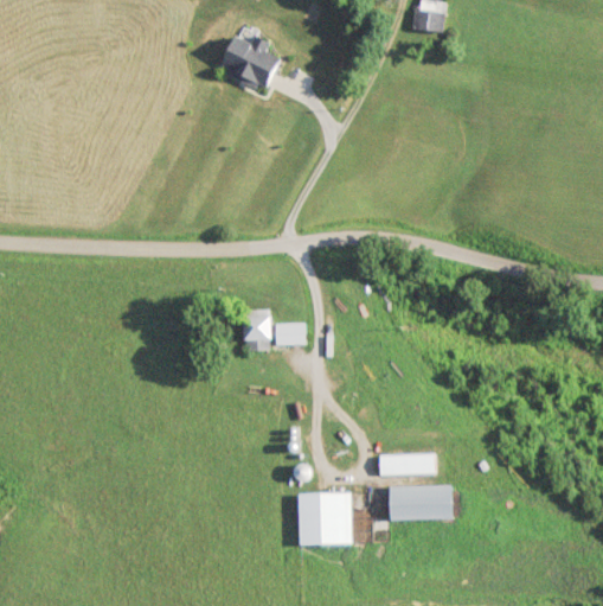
[(444,0),(417,0),(417,31),(446,31),(444,0)]
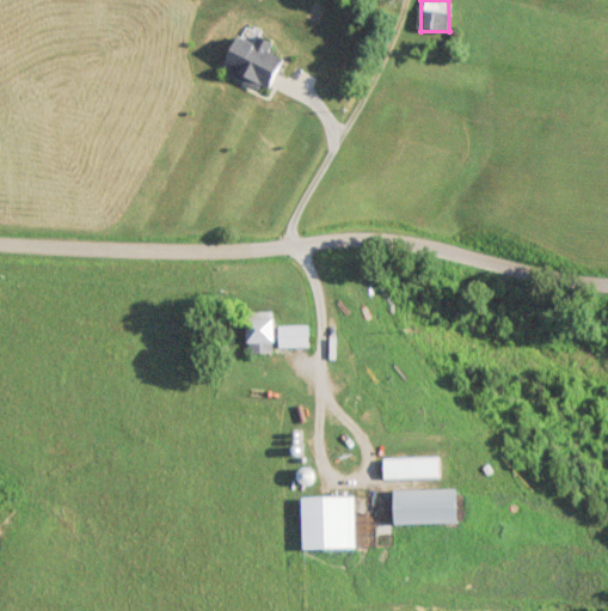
[(272,315),(246,315),(246,344),(272,344),(272,315)]
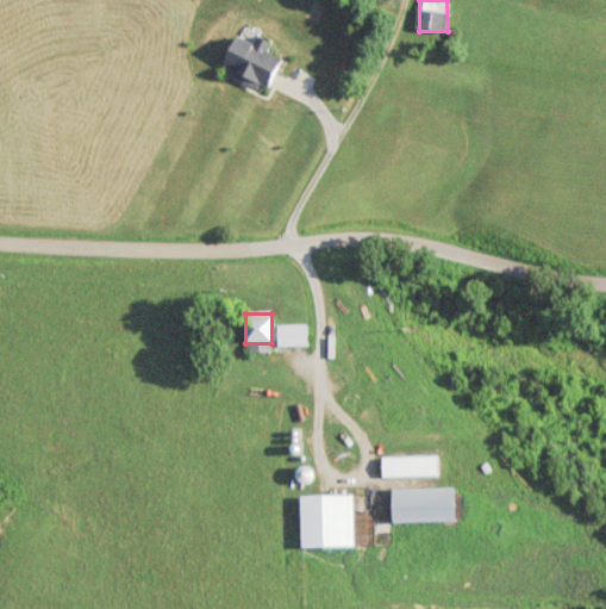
[(307,347),(307,324),(277,324),(277,347),(307,347)]
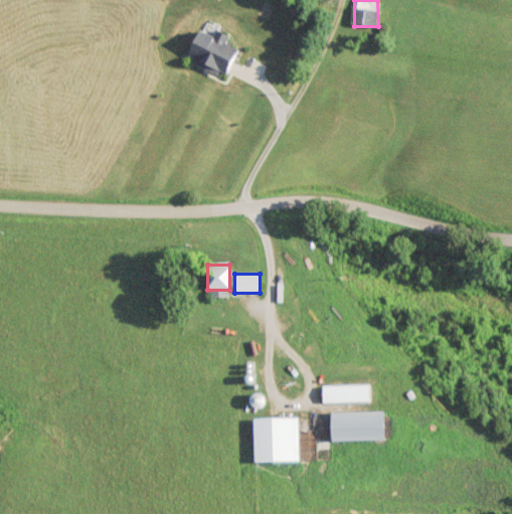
[(323,403),(370,403),(370,385),(323,385),(323,403)]
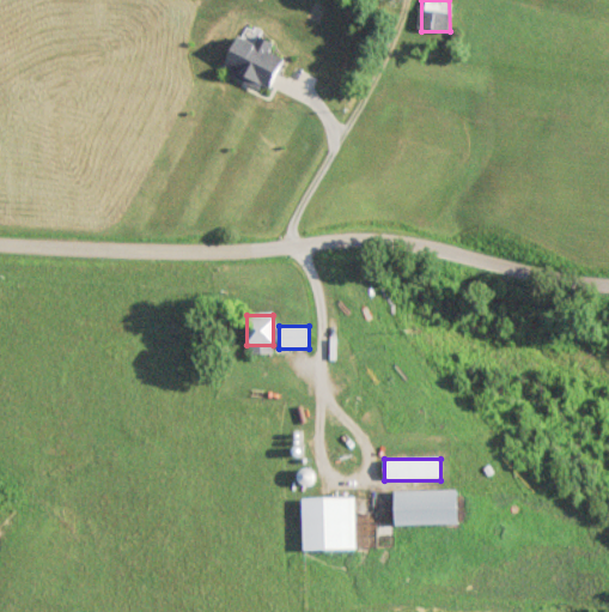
[(394,526),(457,526),(457,491),(394,491),(394,526)]
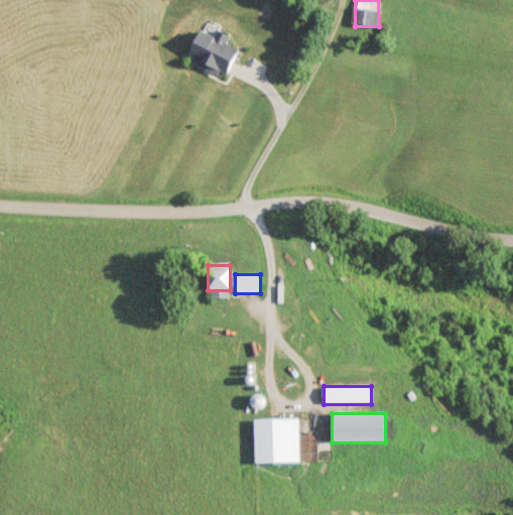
[(299,463),(299,418),(255,418),(255,463),(299,463)]
